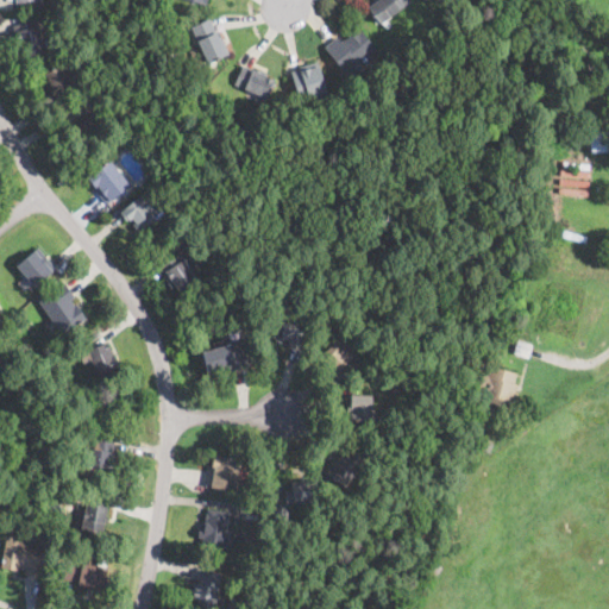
[(382,22),(380,24),(368,7),(377,0),(410,0),(412,1),(382,22)]
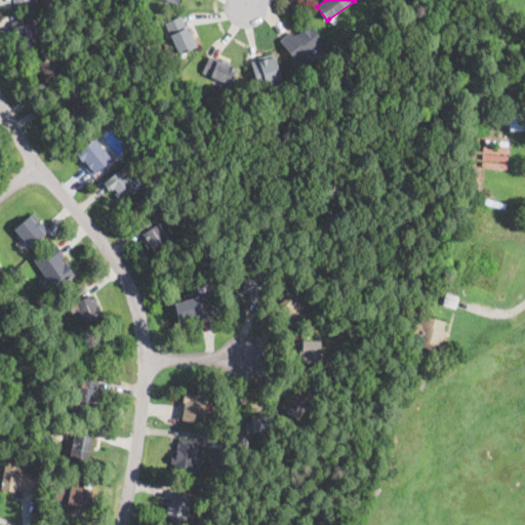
[(186,27),(187,27),(189,26),(198,46),(179,54),(165,24),(182,15),(186,27)]
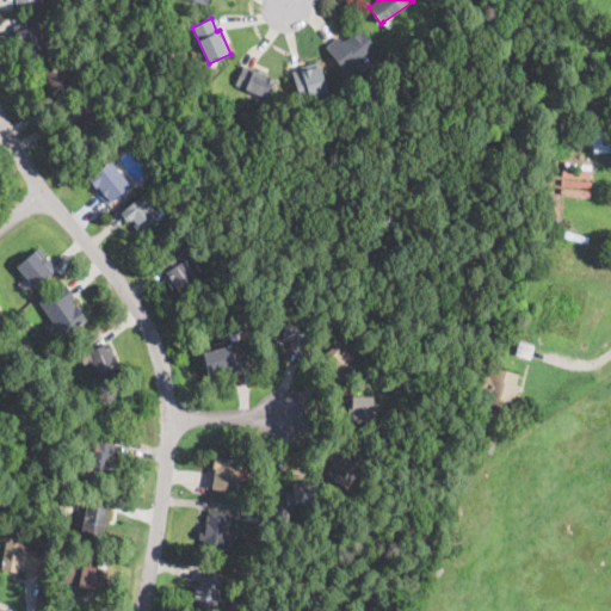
[(41,39),(43,49),(44,53),(24,57),(20,43),(17,44),(14,35),(12,25),(37,19),(41,39)]
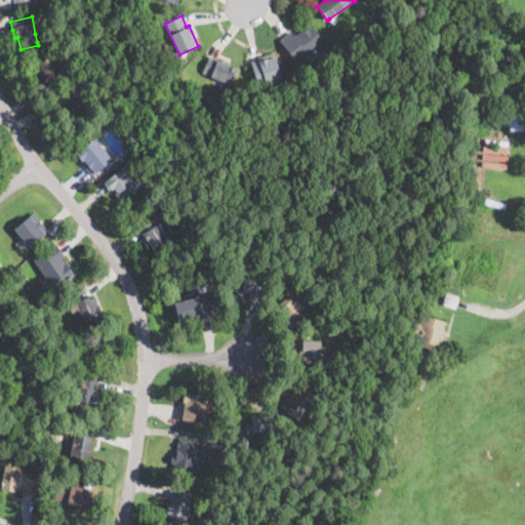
[(309,23),(323,40),(325,42),(298,65),(289,52),(280,41),(291,31),(295,36),(300,31),(300,30),(309,23)]
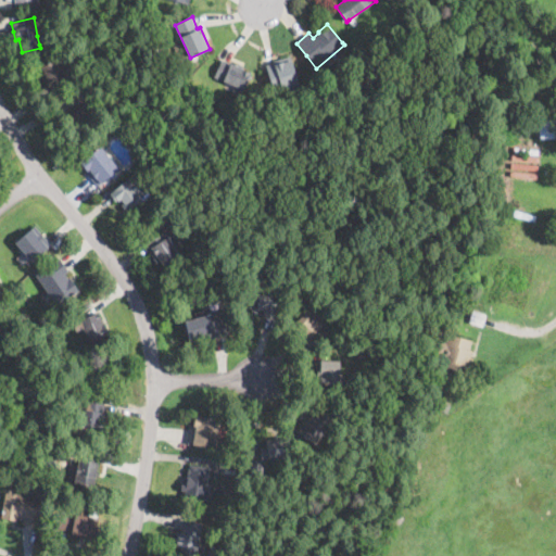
[(276,92),(274,92),(265,64),(290,57),(299,85),(276,92)]
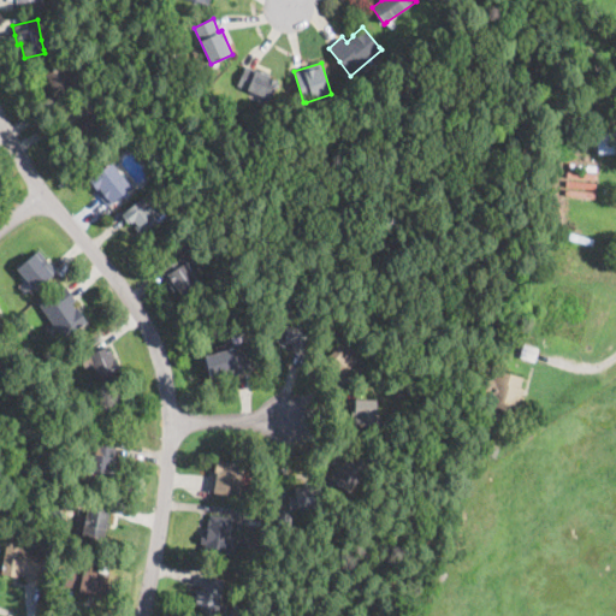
[(274,88),(268,100),(237,86),(246,66),(278,81),(274,88)]
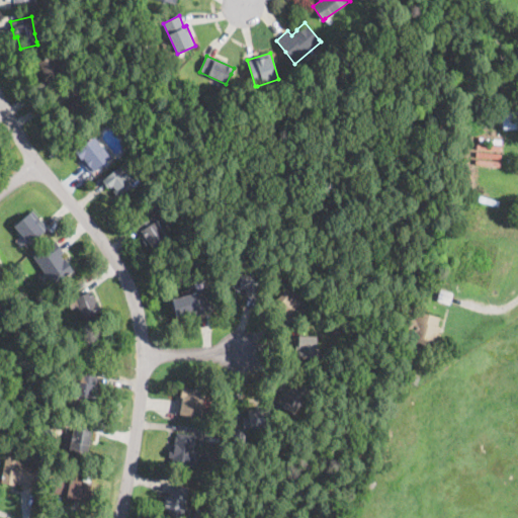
[(517,110),(517,128),(503,130),(503,128),(501,112),(517,110)]
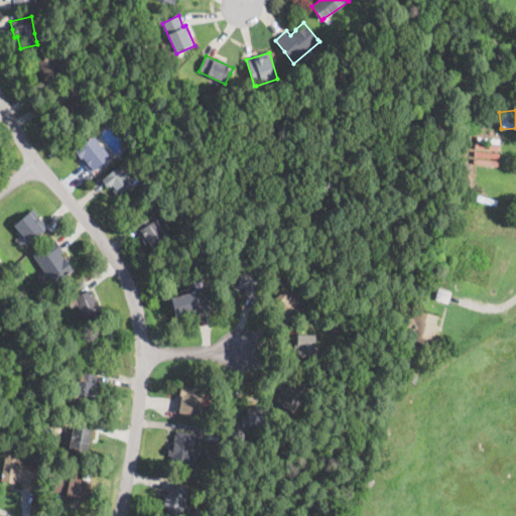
[(502,138),(501,143),(477,139),(478,133),(502,138)]
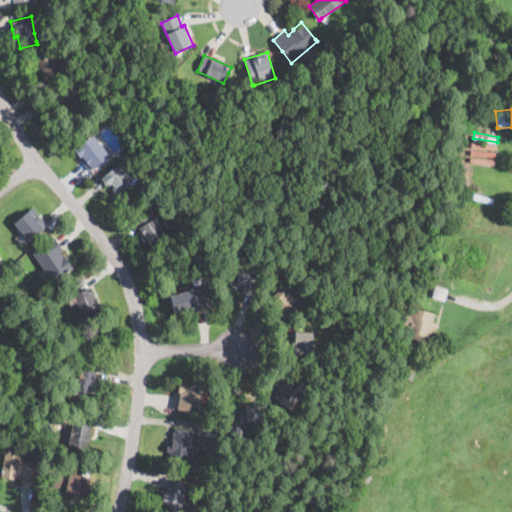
[(109,156),(108,156),(92,169),(81,156),(79,157),(73,149),(92,133),(109,156)]
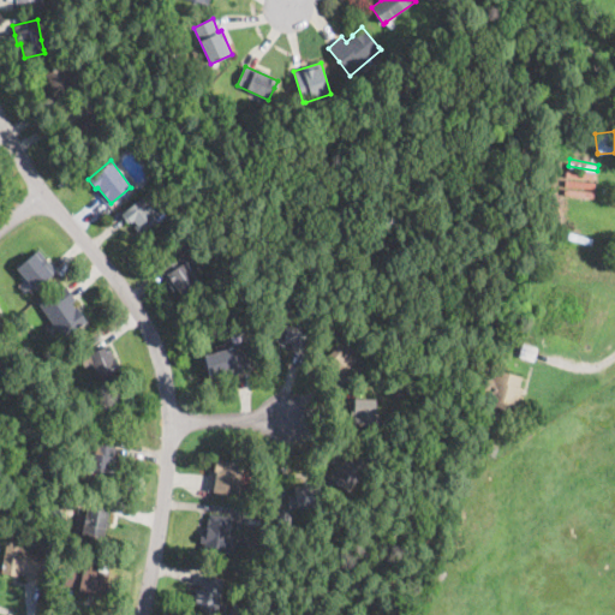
[(597,174),(596,179),(567,174),(568,169),(597,174)]
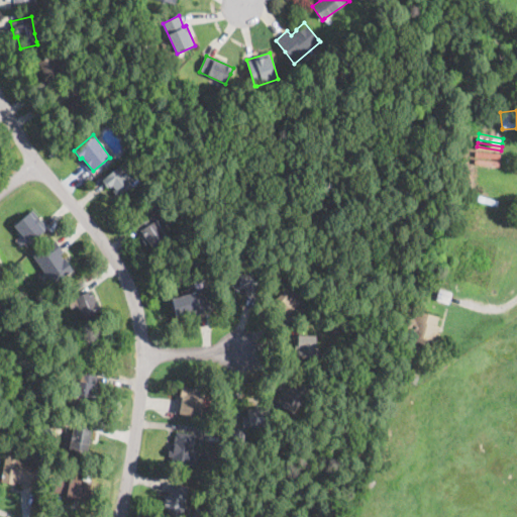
[(132,185),(130,187),(119,195),(111,185),(107,189),(101,181),(124,161),(139,179),(132,185)]
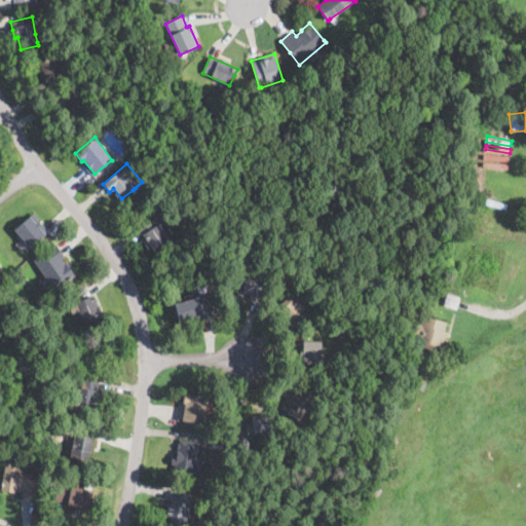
[(40,238),(28,249),(12,230),(33,213),(48,232),(40,238)]
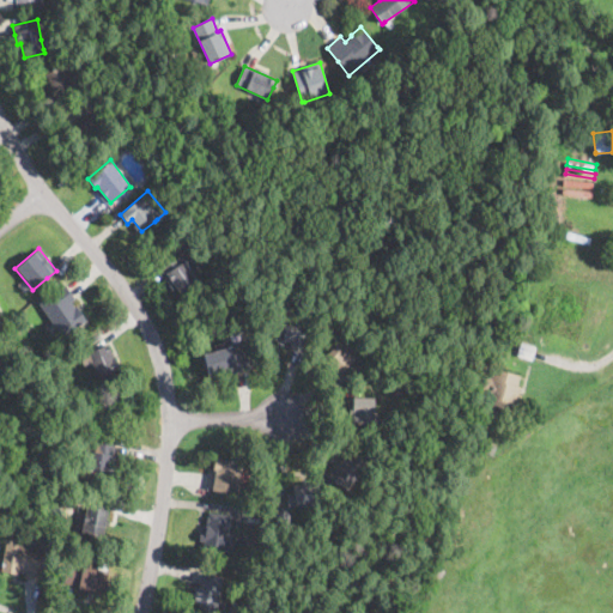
[(195,285),(181,295),(177,290),(175,291),(161,269),(168,263),(180,255),(199,283),(195,285)]
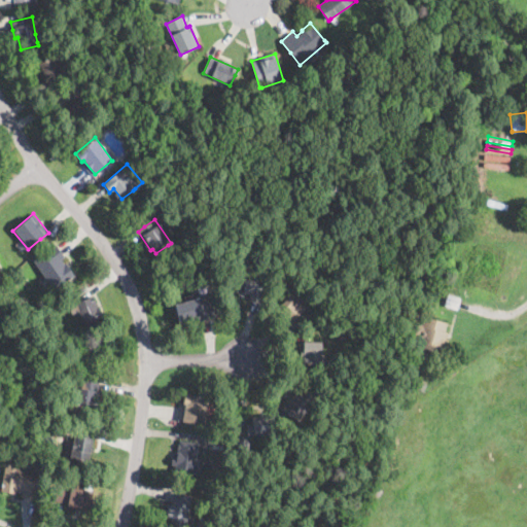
[(56,288),(54,289),(33,261),(56,246),(64,257),(61,259),(73,276),(56,288)]
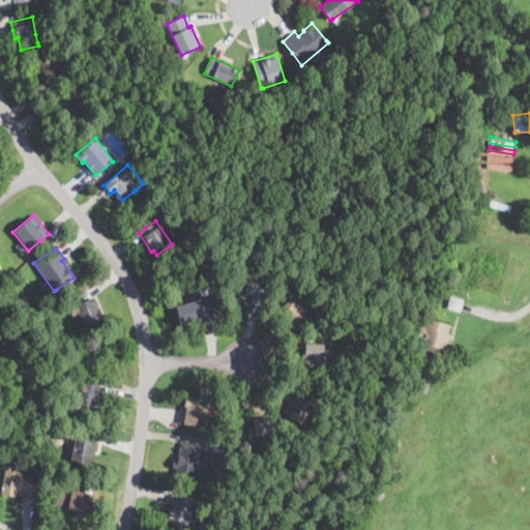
[(262,301),(262,302),(251,301),(252,296),(238,295),(241,269),(265,271),(262,301)]
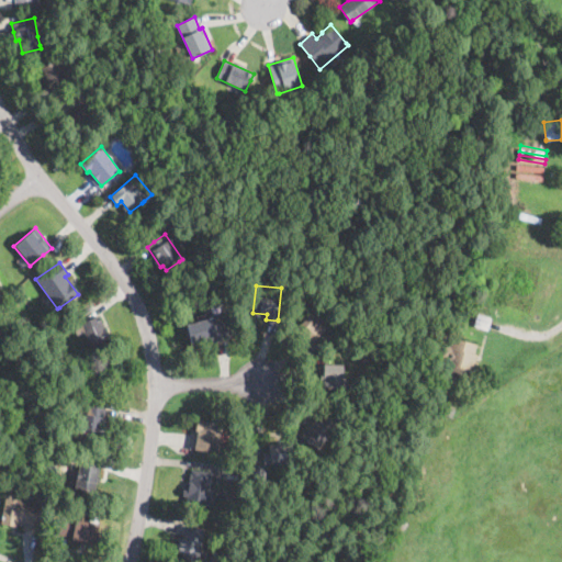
[(314,340),(311,344),(307,340),(306,341),(293,329),(314,307),(319,313),(316,316),(327,326),(314,340)]
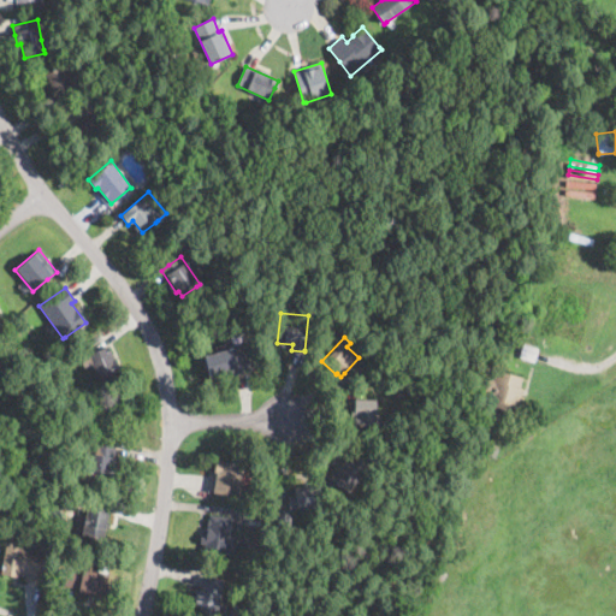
[(47,350),(37,357),(31,350),(41,343),(47,350)]
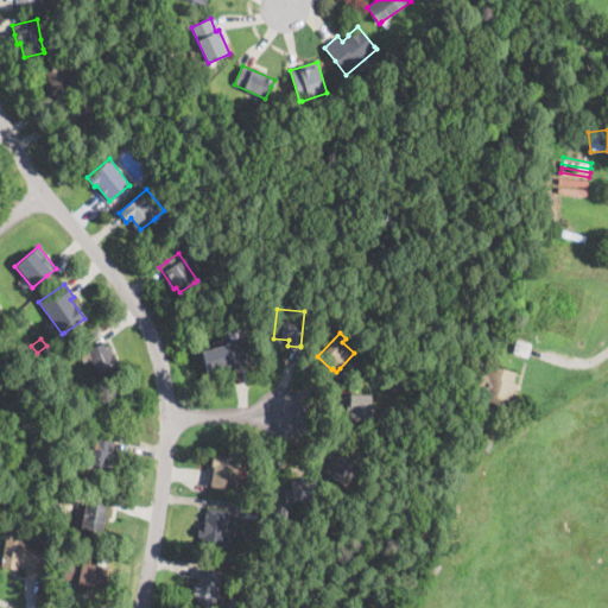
[(531,344),(527,358),(512,353),(515,340),(531,344)]
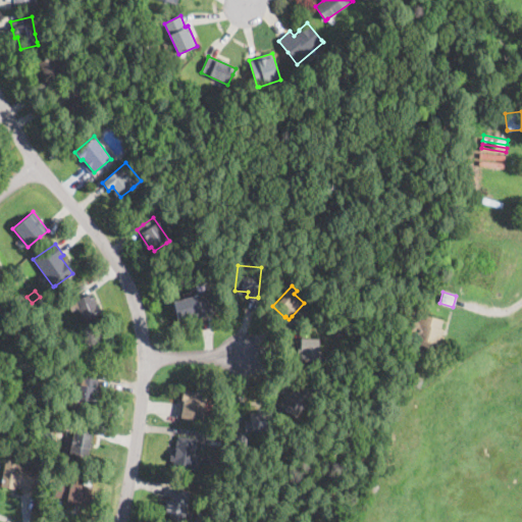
[(98,305),(100,308),(103,316),(86,325),(77,308),(71,311),(68,305),(67,304),(93,293),(98,305)]
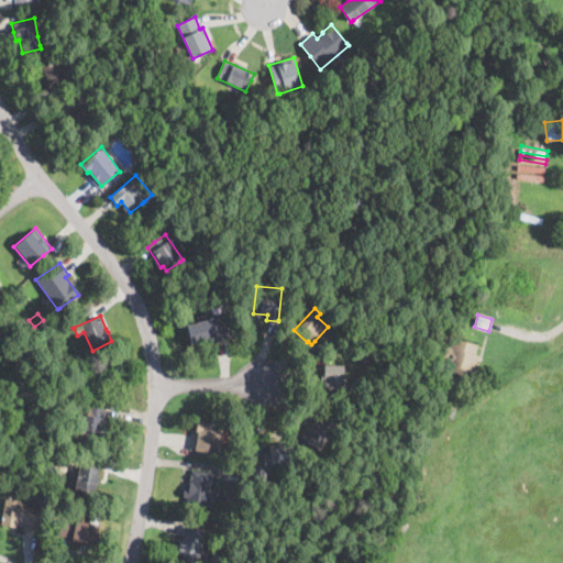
[(202,345),(192,348),(188,324),(211,319),(218,318),(223,341),(202,345)]
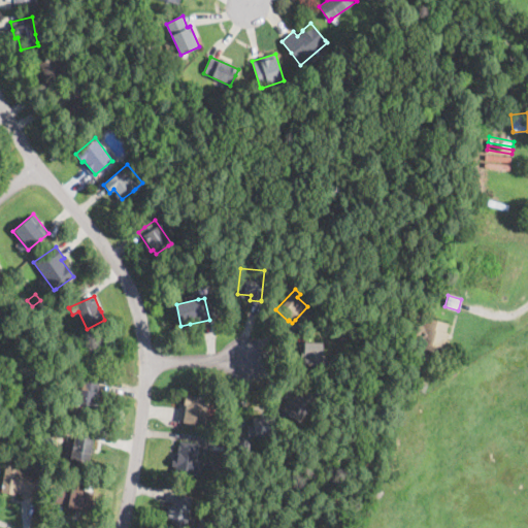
[(448,324),(448,326),(446,333),(448,333),(444,347),(446,347),(442,360),(423,355),(423,354),(415,351),(417,341),(411,339),(416,324),(416,323),(423,325),(425,318),(448,324)]
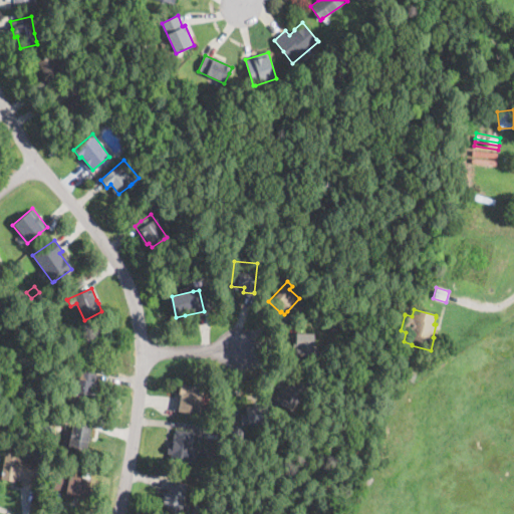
[(312,352),(312,357),(291,356),(292,333),(313,334),(312,352)]
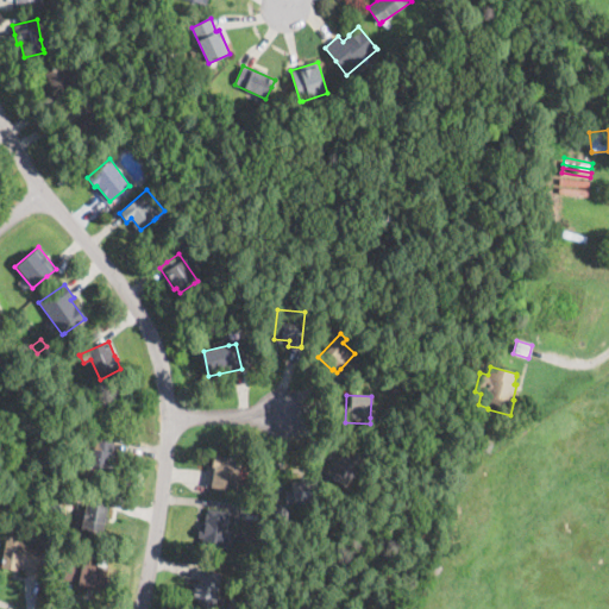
[(494,441),(490,451),(476,445),(479,435),(494,441)]
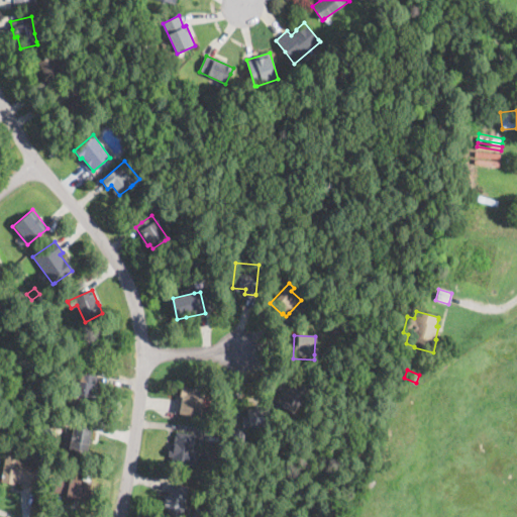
[(96,388),(95,400),(69,397),(72,373),(97,375),(96,388)]
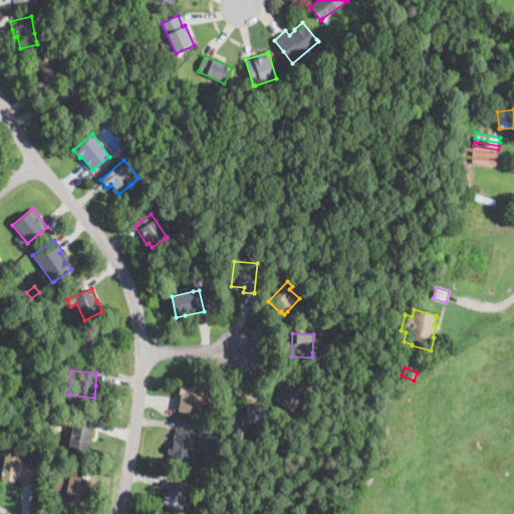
[(314,383),(289,411),(276,399),(299,373),(301,371),(314,383)]
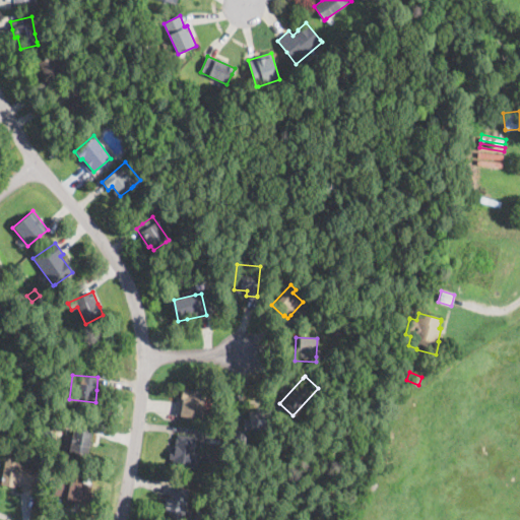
[(206,393),(202,419),(175,415),(179,389),(206,393)]
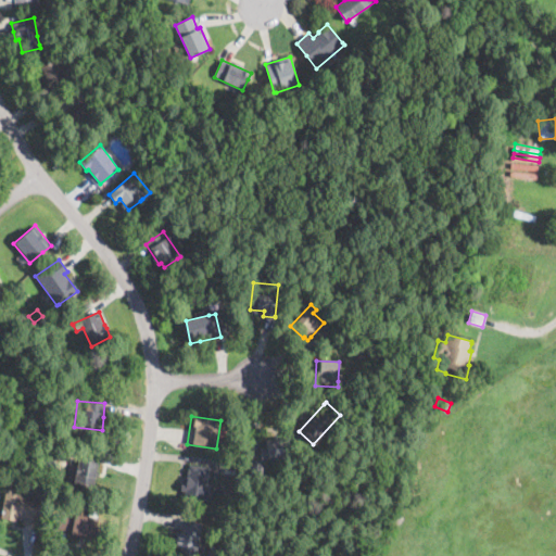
[(293,456),(267,459),(265,439),(291,437),(293,456)]
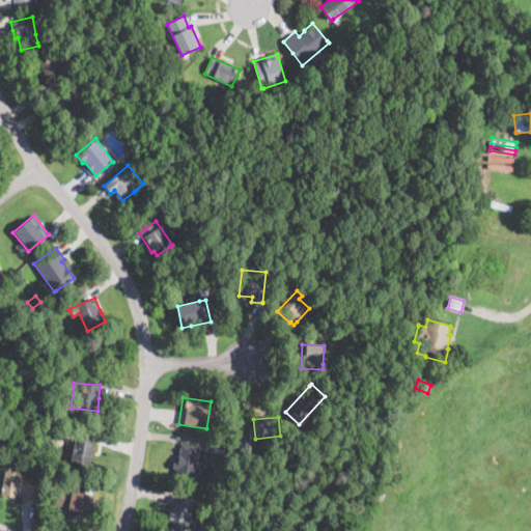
[(90,454),(88,465),(66,462),(70,440),(71,438),(92,441),(90,454)]
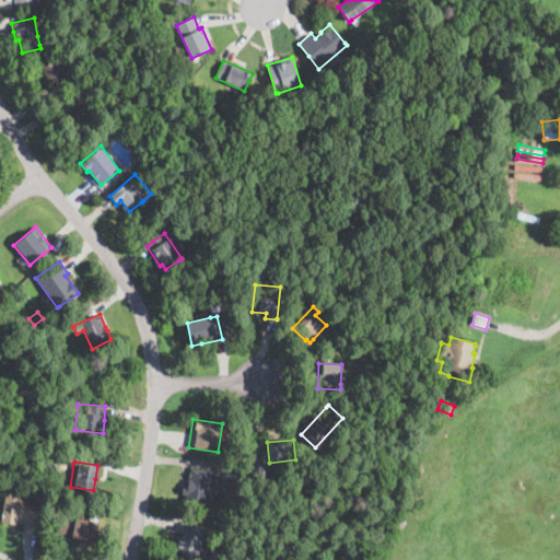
[(211,470),(208,487),(211,488),(211,493),(214,494),(213,505),(186,502),(187,496),(182,494),(183,485),(187,486),(189,468),(211,470)]
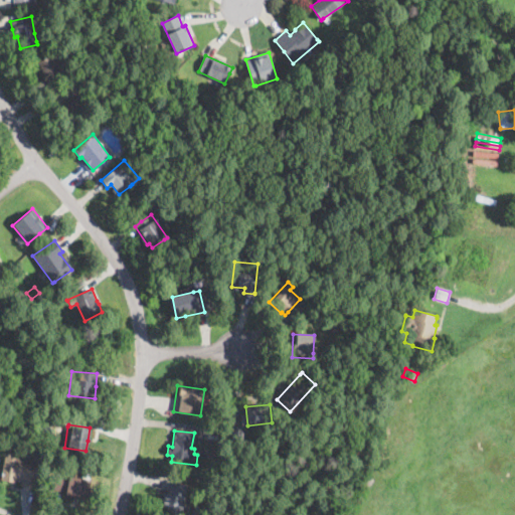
[(37,467),(34,488),(20,486),(20,481),(16,480),(15,482),(0,480),(0,474),(3,457),(36,462),(36,467),(37,467)]
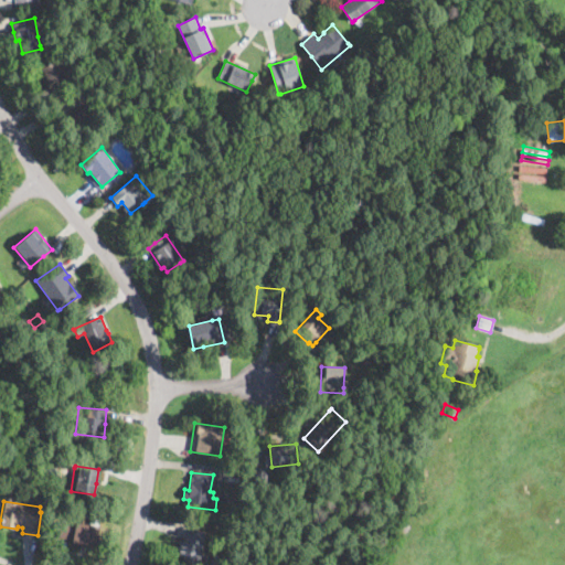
[(96,525),(93,543),(59,537),(62,520),(96,525)]
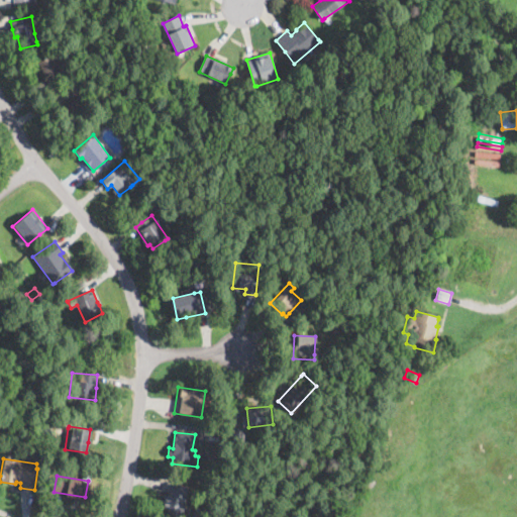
[(187,486),(184,507),(184,511),(161,508),(163,493),(169,494),(170,483),(187,486)]
